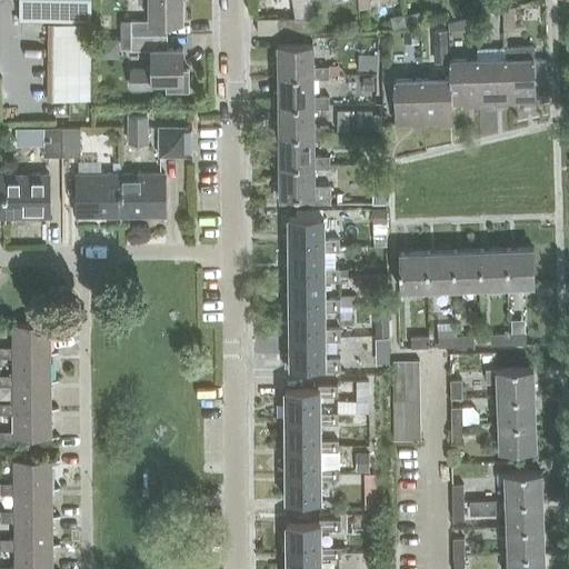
[(90,0),(19,0),(19,21),(91,22),(90,0)]
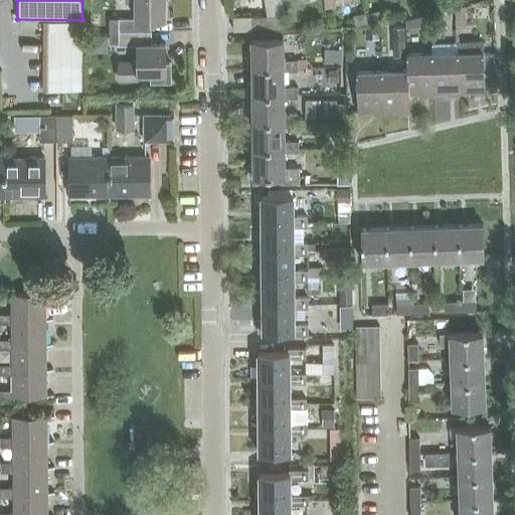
[(163,0),(124,0),(125,2),(135,2),(135,19),(108,19),(109,32),(150,32),(150,19),(164,19),(163,0)]
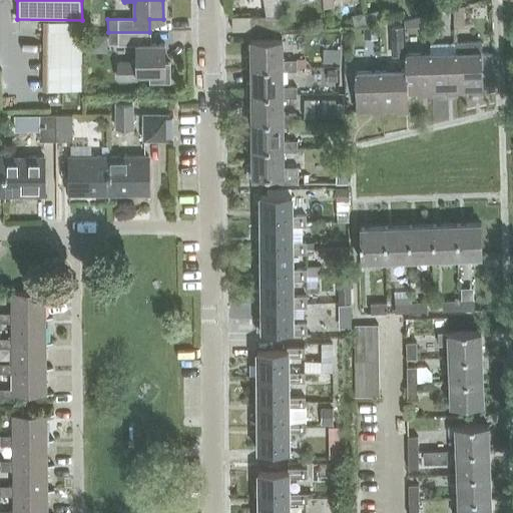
[(282,14),(280,0),(263,0),(266,17),(282,14)]
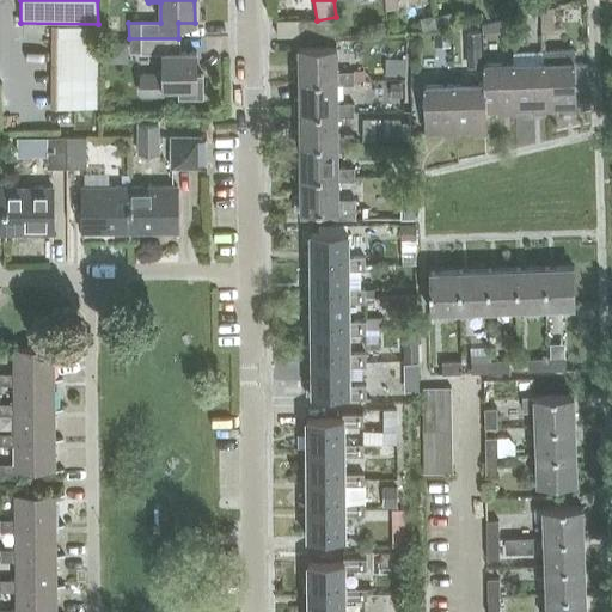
[(398,8),(396,0),(385,0),(387,10),(398,8)]
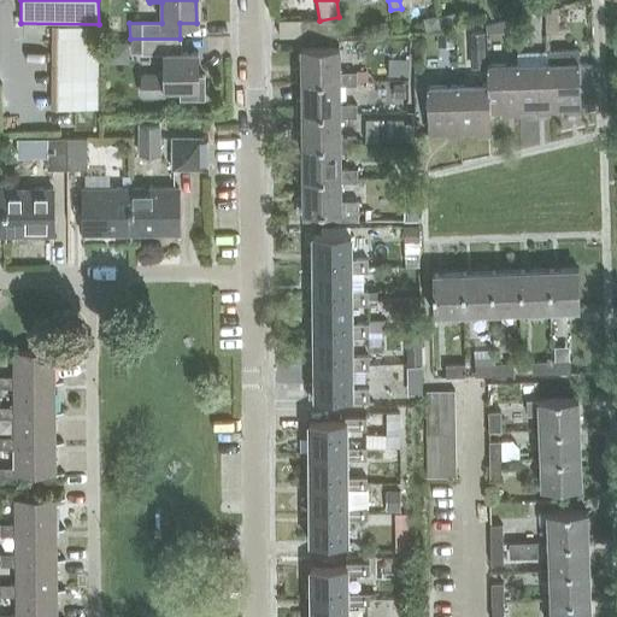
[(439,29),(438,16),(422,18),(424,31),(439,29)]
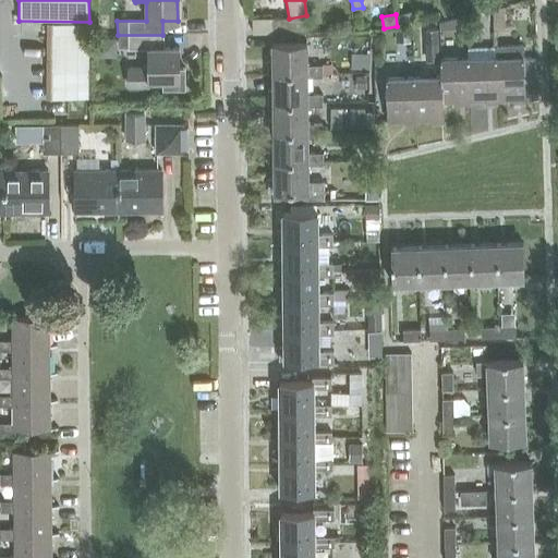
[(283,15),(252,15),(252,33),(307,33),(307,20),(283,20),(283,15)]
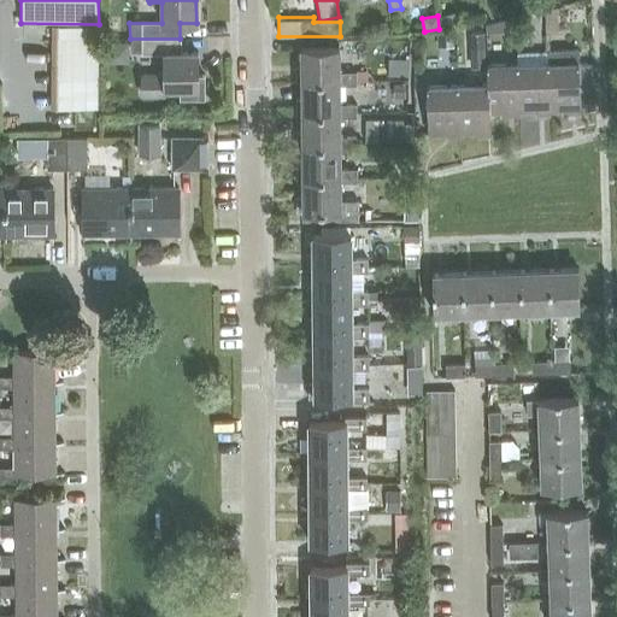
[(453,47),(452,33),(436,34),(438,48),(453,47)]
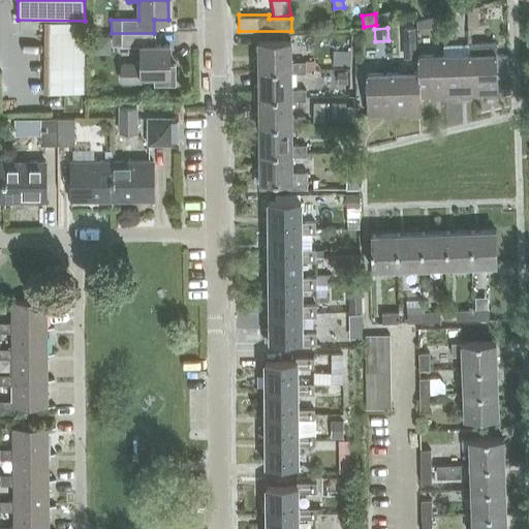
[(112,44),(121,44),(121,48),(139,48),(139,65),(121,65),(121,82),(139,82),(139,76),(151,76),(151,86),(175,86),(174,66),(168,66),(168,47),(154,47),(154,33),(112,33),(112,44)]
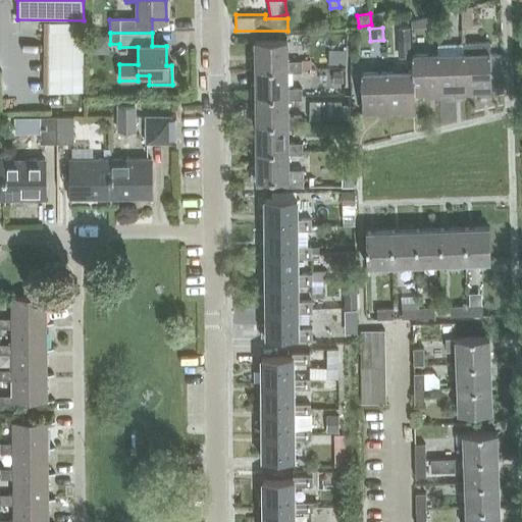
[(286,68),(286,72),(300,72),(300,62),(285,62),(285,42),(254,42),(254,57),(249,57),(250,69),(254,69),(286,68)]
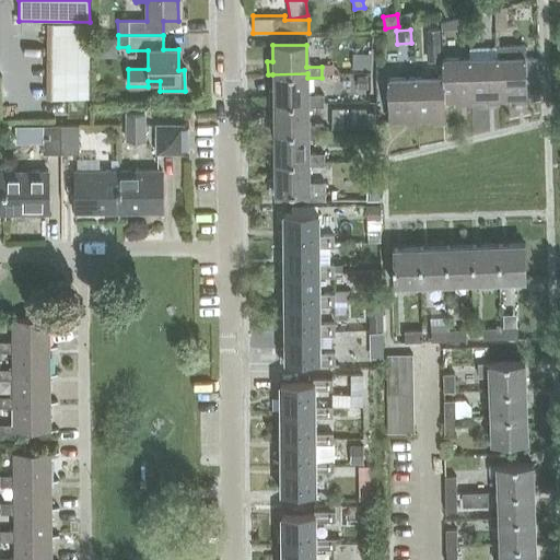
[(498,102),(498,101),(514,101),(525,101),(525,84),(537,83),(536,58),(524,59),(524,46),(497,47),(498,58),(496,59),(498,102)]
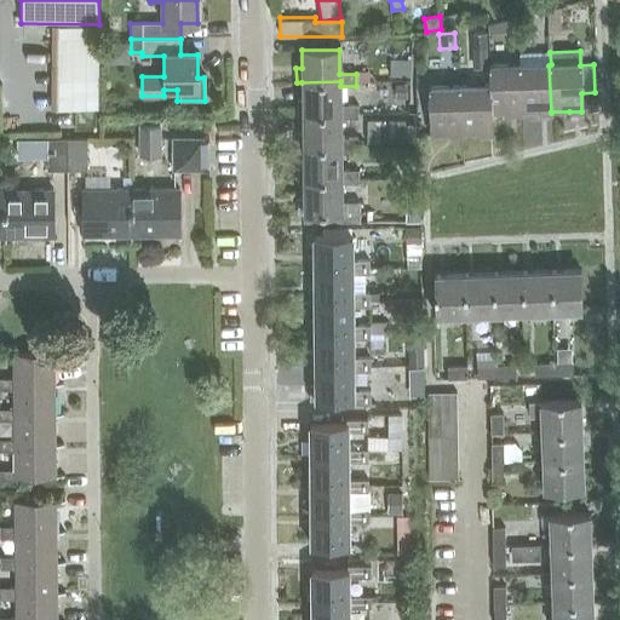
[(551,113),(549,65),(518,67),(521,114),(521,113),(539,113),(551,113)]
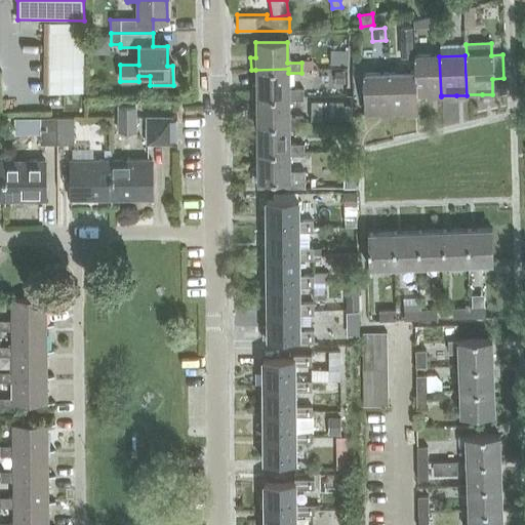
[(441,96),(439,56),(413,57),(414,73),(415,96),(430,96),(441,96)]
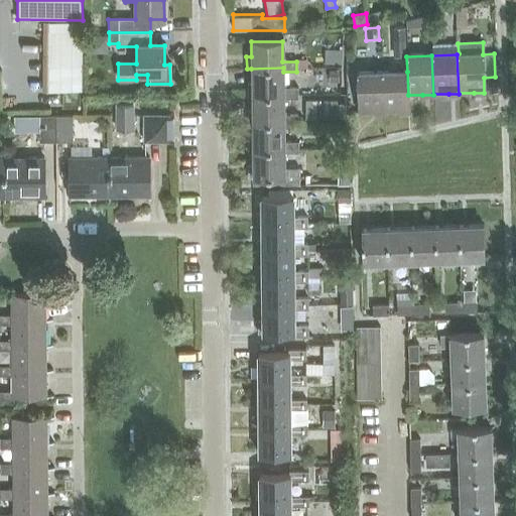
[(283,95),(283,100),(297,99),(297,89),(283,89),(283,72),(283,68),(251,69),(251,84),(247,84),(247,96),(252,96),(283,95)]
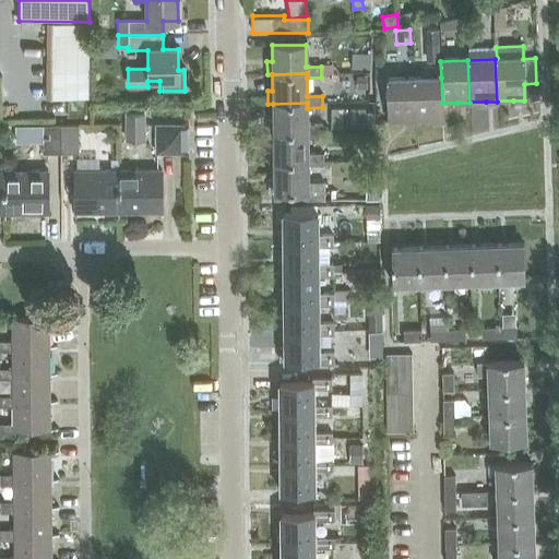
[(442,103),(441,78),(413,79),(415,121),(416,121),(431,120),(431,121),(443,120),(442,103)]
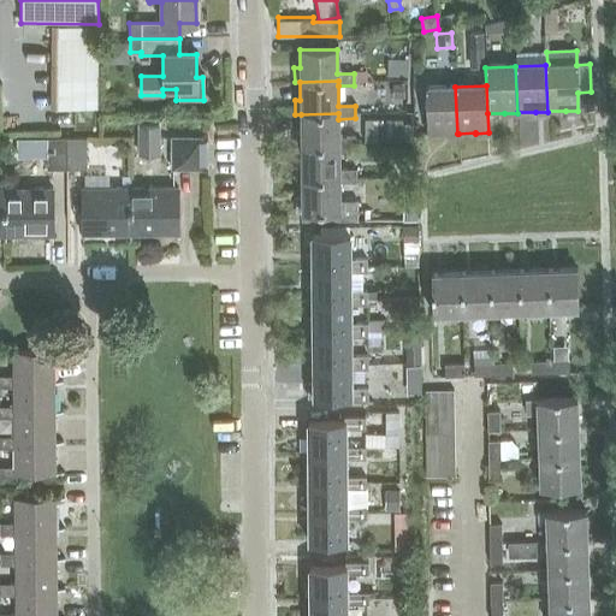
[(457,134),(455,87),(425,88),(427,135),(445,134),(457,134)]
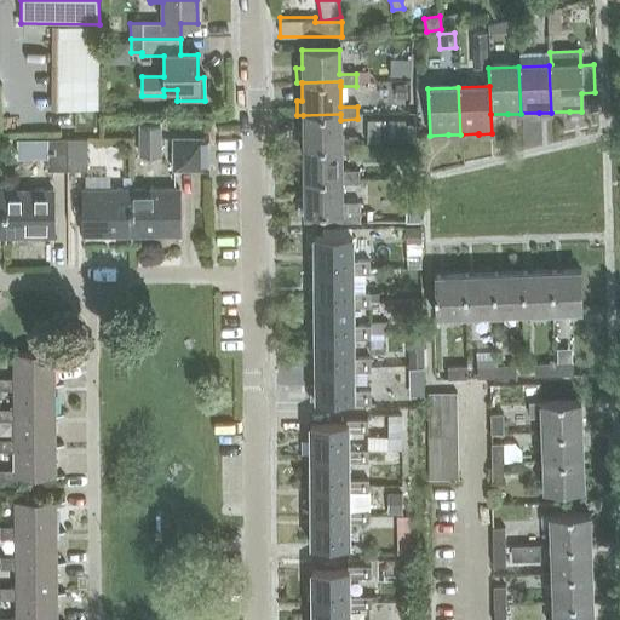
[(340,147),(340,151),(357,151),(357,138),(340,138),(340,120),(340,114),(303,115),(303,133),(297,133),(297,148),(303,148),(340,147)]
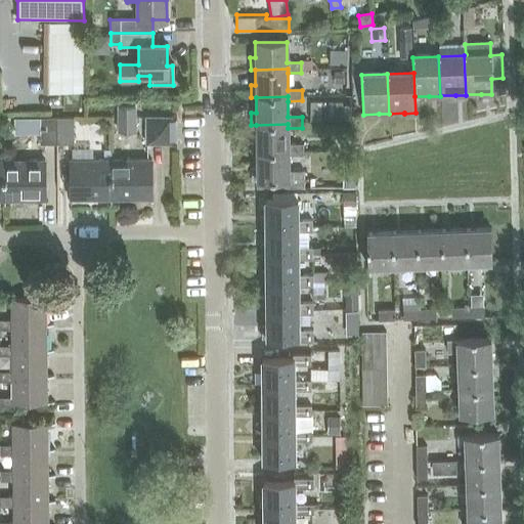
[(309,100),(309,120),(351,120),(351,104),(324,104),(324,100),(309,100)]
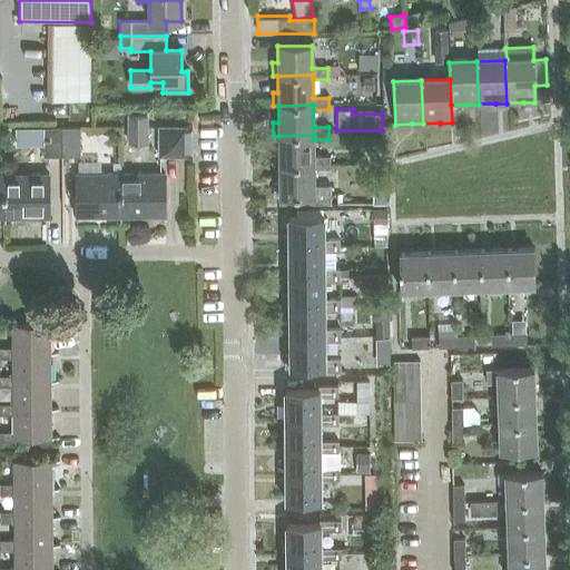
[(148,143),(148,114),(127,114),(127,143),(148,143)]
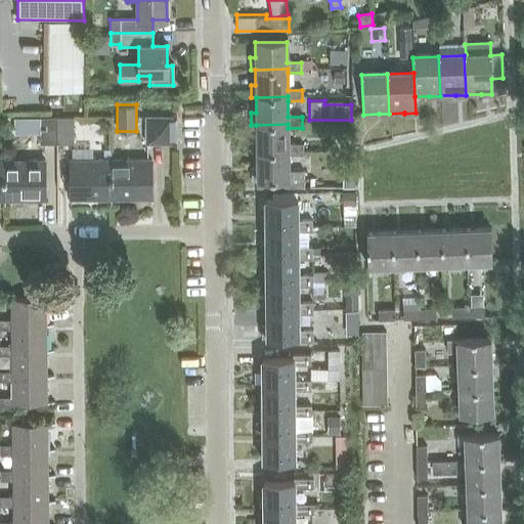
[(176,143),(176,116),(144,116),(144,144),(176,143)]
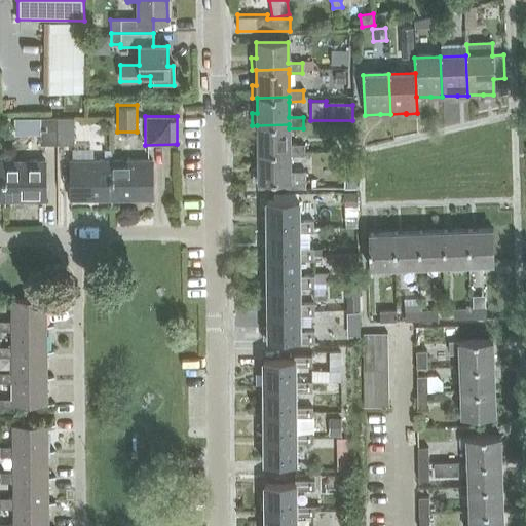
[(55,118),(57,145),(75,145),(74,117),(55,118)]
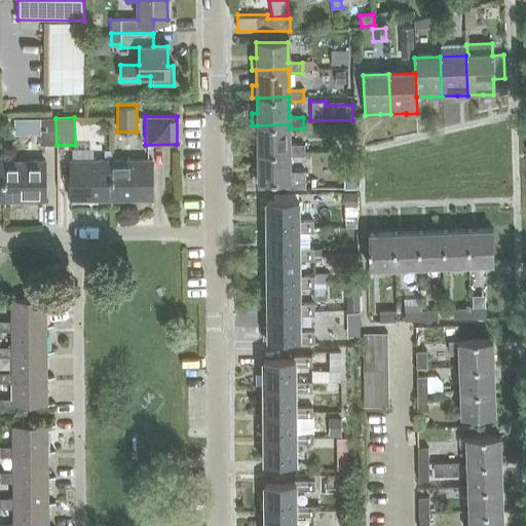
[(40,145),(57,145),(55,118),(40,118),(40,145)]
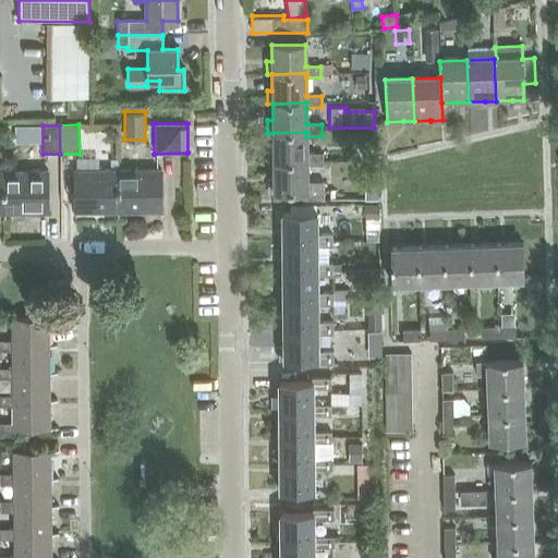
[(306,166),(322,166),(322,154),(306,154),(306,136),(306,132),(273,133),(273,149),(267,149),(267,162),(273,162),(273,161),(306,161),(306,166)]
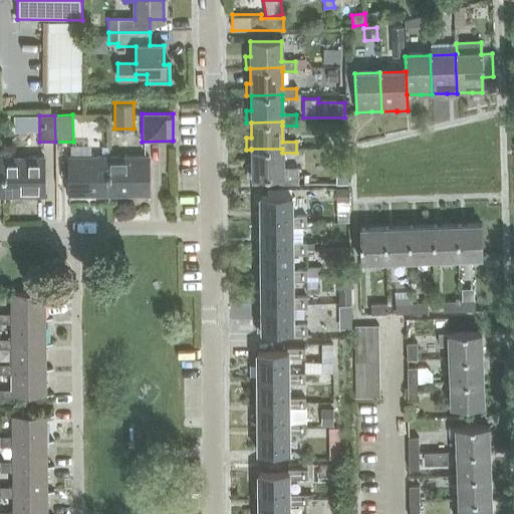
[(324,137),(337,137),(337,123),(324,123),(324,137)]
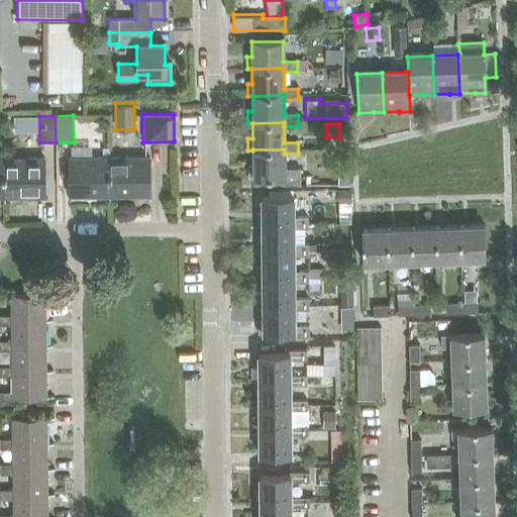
[(252,149),(252,150),(252,165),(247,165),(247,178),(283,177),(283,181),(298,181),(298,170),(284,170),(284,153),(284,149),(252,149)]
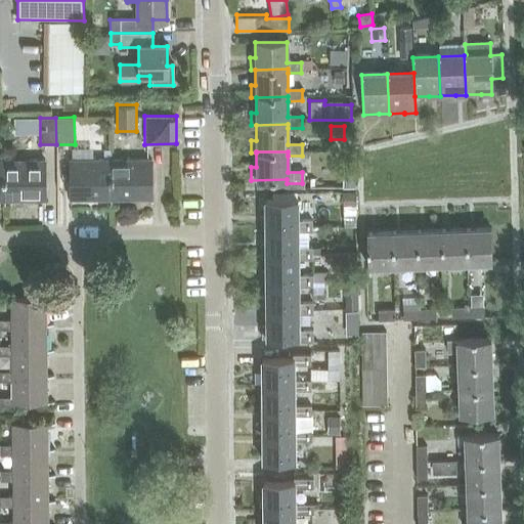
[(110,161),(110,199),(150,199),(149,160),(110,161)]
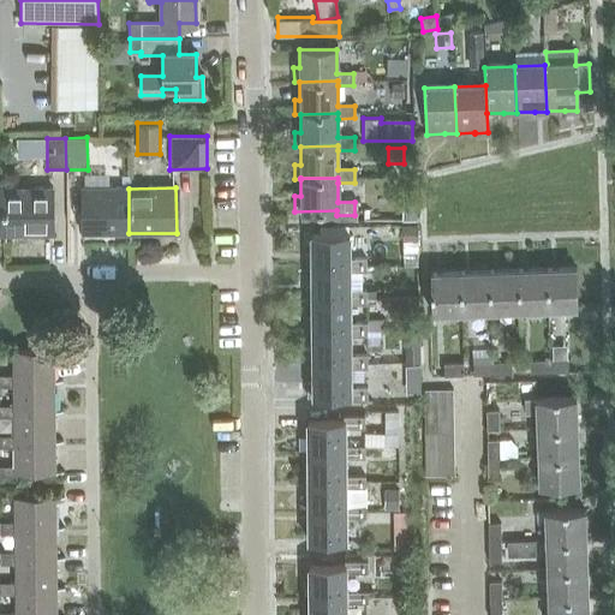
[(4,190),(4,234),(52,234),(52,189),(4,190)]
